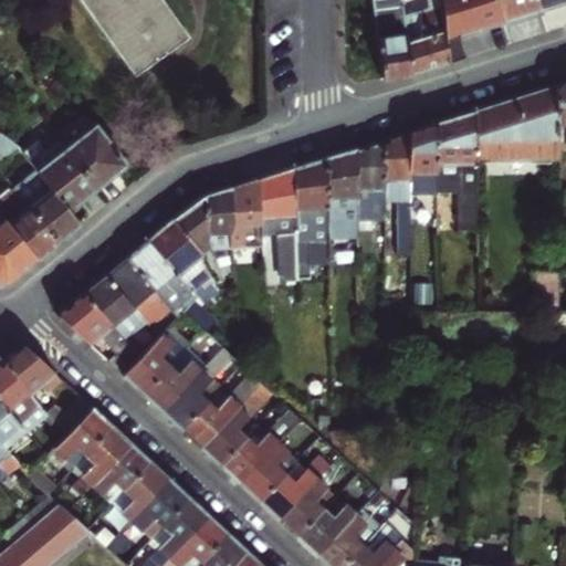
[(80,0),(138,77),(188,39),(158,0),(80,0)]
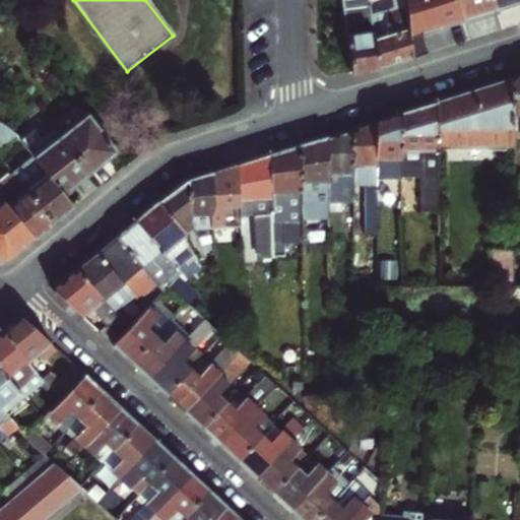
[(338,0),(350,71),(354,69),(361,68),(375,66),(367,12),(364,0),(338,0)]
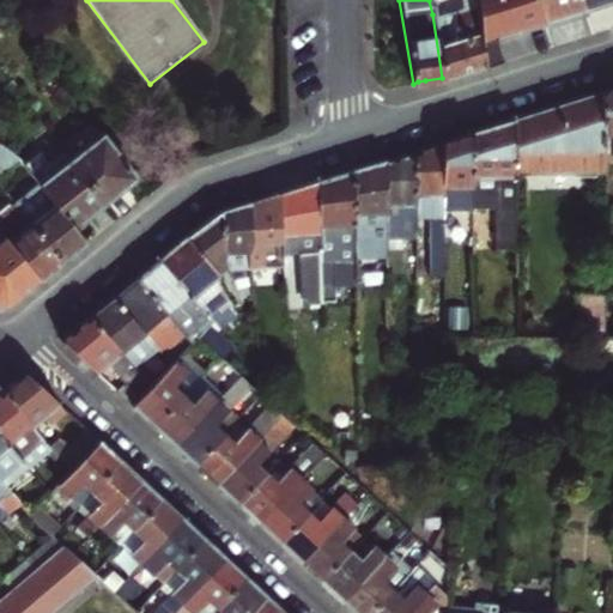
[(432,14),(442,78),(459,73),(483,66),(463,4),(462,0),(454,0),(456,8),(432,14)]
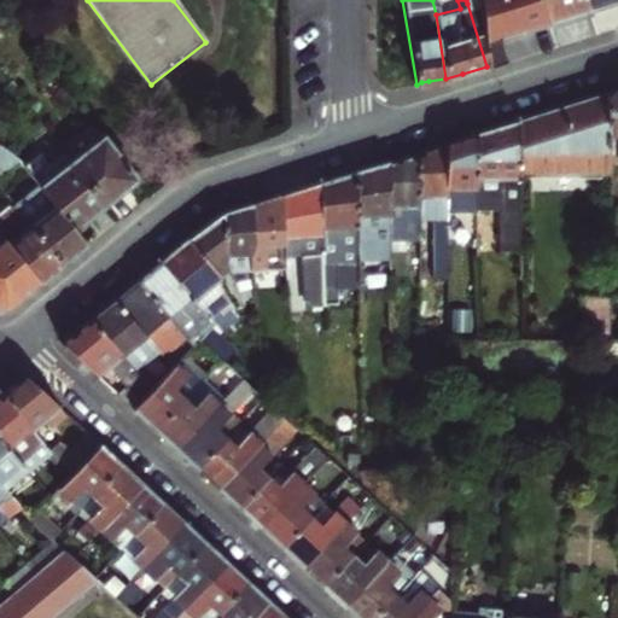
[(542,0),(478,0),(467,4),(487,66),(506,60),(499,38),(518,31),(549,23),(542,0)]
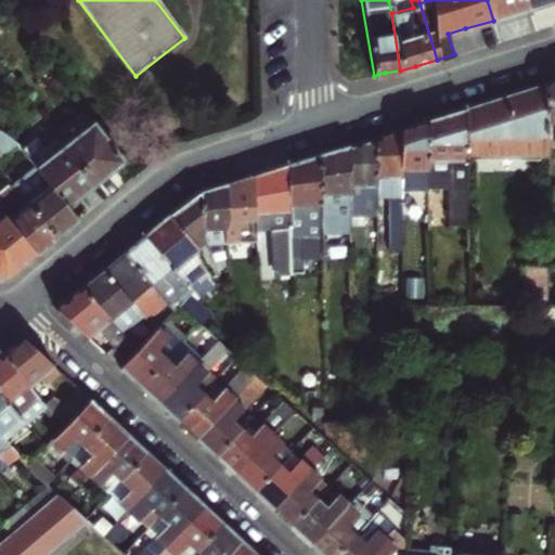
[(487,0),(493,21),(507,16),(530,10),(526,0),(487,0)]
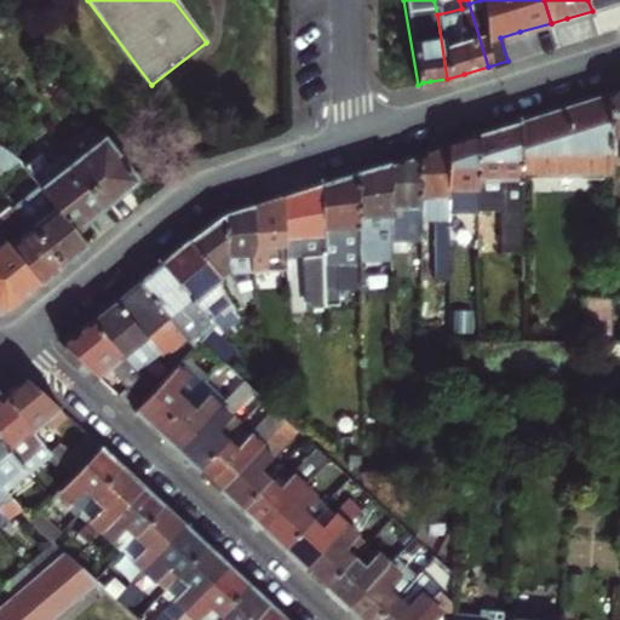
[(619,0),(587,0),(592,11),(619,3),(619,1),(619,0)]
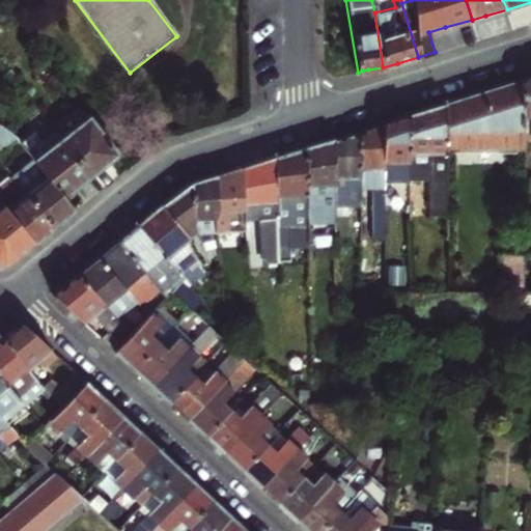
[(530,79),(522,82),(523,115),(530,114),(530,79)]
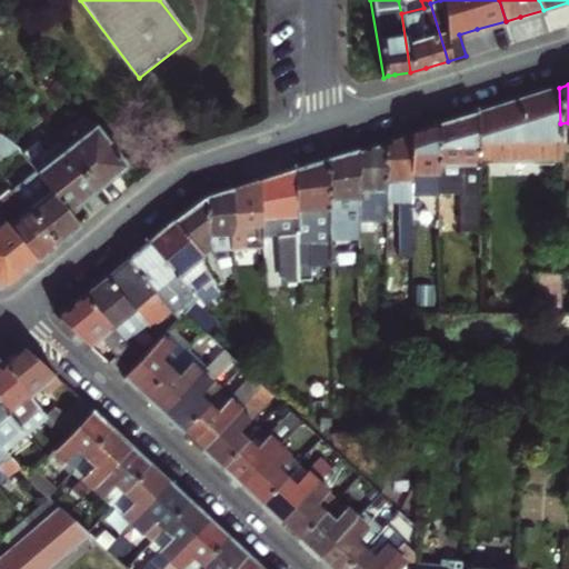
[(476,115),(477,160),(561,159),(560,123),(559,88),(540,95),(507,105),(476,115)]
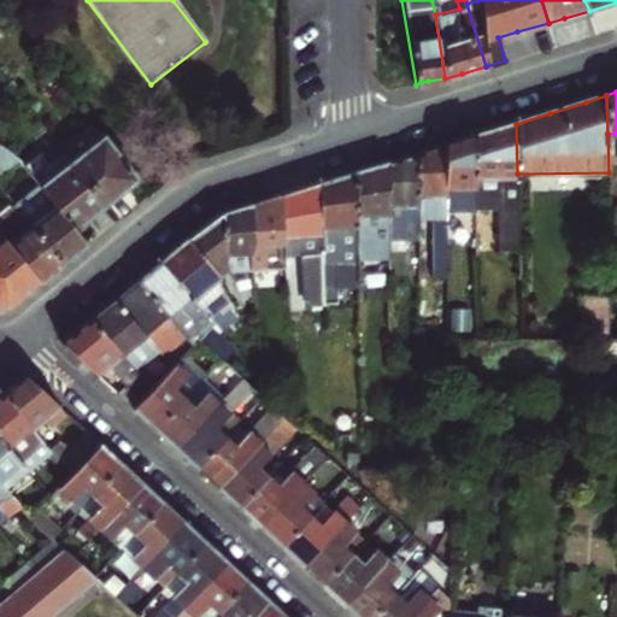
[(517,174),(516,124),(495,130),(476,136),(477,178),(503,178),(504,211),(498,211),(499,278),(519,278),(517,174)]
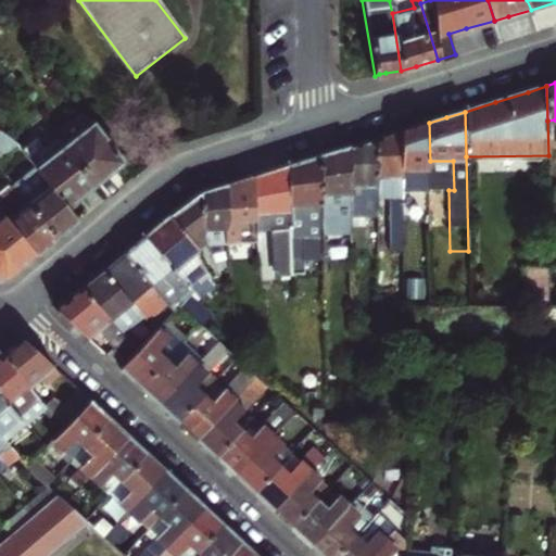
[(430,190),(430,161),(429,123),(413,127),(402,131),(402,192),(430,192),(430,190)]
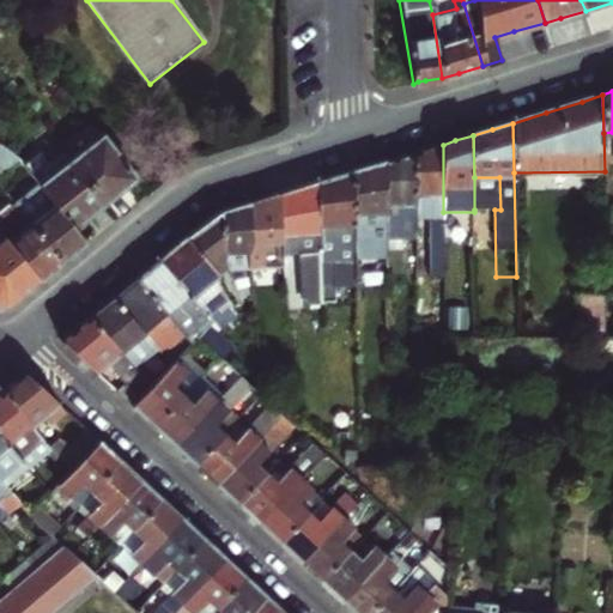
[(85,150),(71,162),(103,204),(119,192),(134,180),(113,152),(101,138),(85,150)]
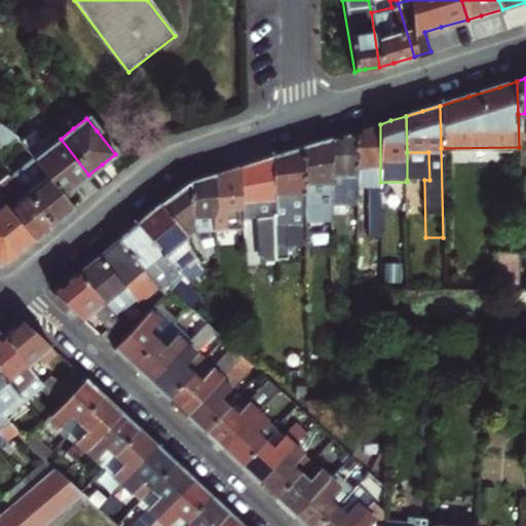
[(368,127),(355,132),(357,176),(357,187),(369,187),(369,191),(371,213),(369,218),(369,234),(381,234),(380,182),(380,124),(368,127)]
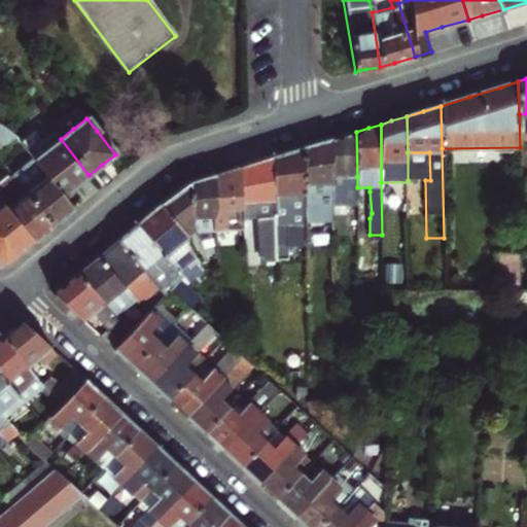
[(0,149),(16,137),(0,126),(0,149)]
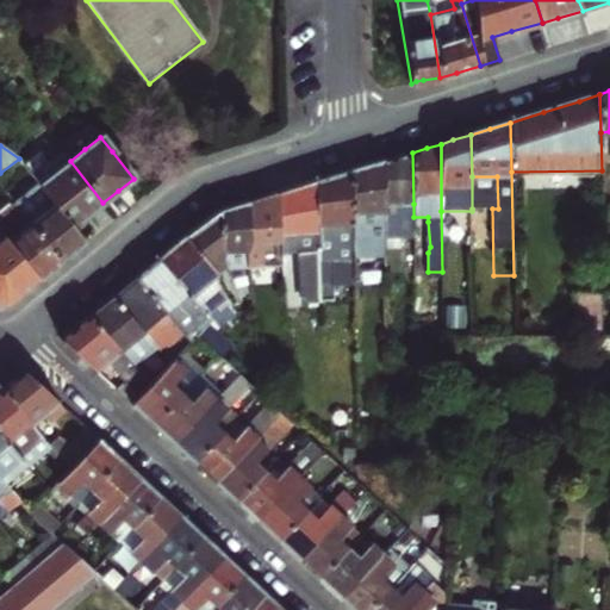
[(414,204),(412,153),(399,157),(387,161),(387,204),(414,204)]
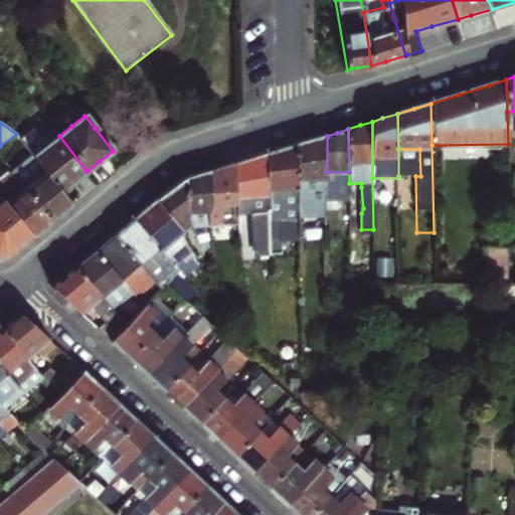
[(87,171),(59,136),(34,157),(61,191),(75,180),(87,171)]
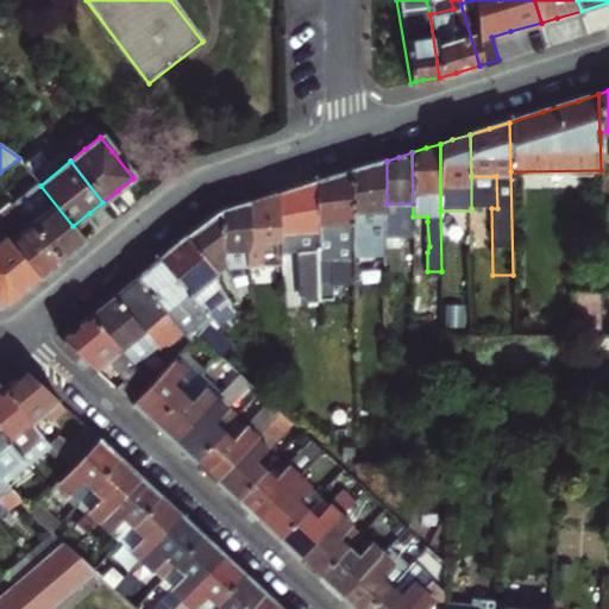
[(388,213),(387,203),(387,161),(366,167),(351,171),(353,277),(355,283),(372,283),(372,239),(372,217),(388,217),(388,213)]
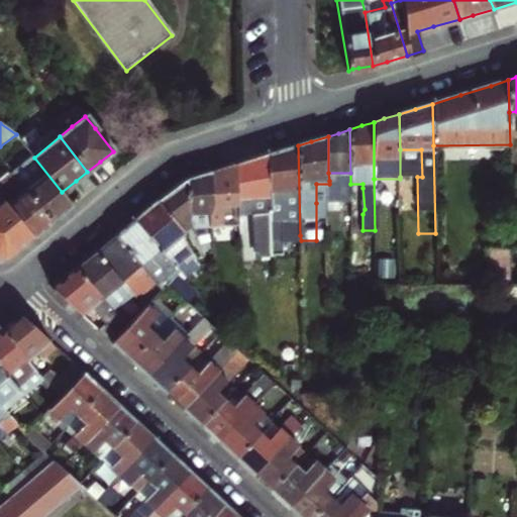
[(300,235),(298,145),(283,150),(269,154),(273,249),(273,255),(285,255),(284,236),(300,235)]
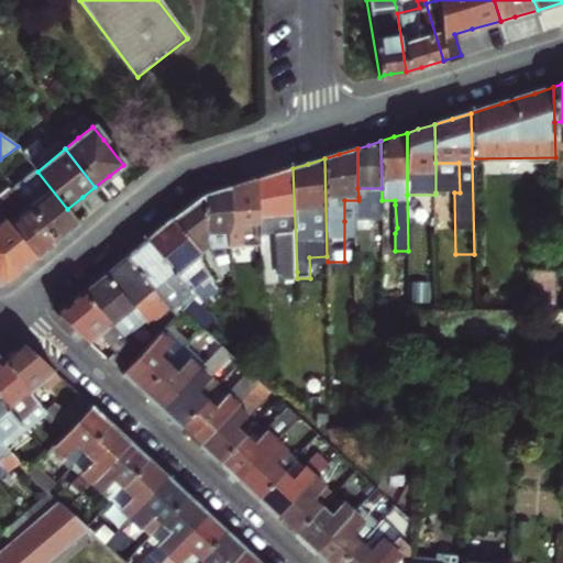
[(435,163),(435,192),(454,192),(460,192),(459,163),(435,163)]
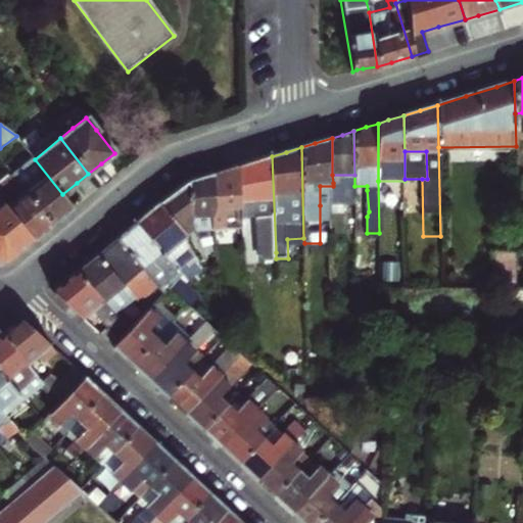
[(62,194),(35,159),(30,153),(10,170),(53,225),(62,218),(74,208),(62,194)]
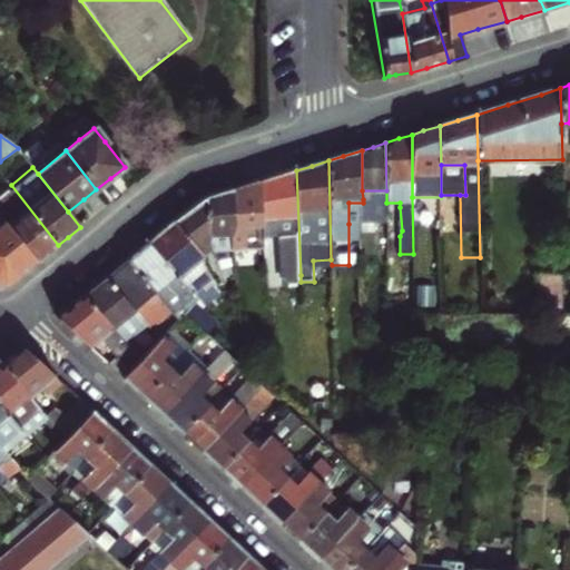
[(301,275),(296,170),(279,175),(264,180),(266,217),(282,216),(284,275),(301,275)]
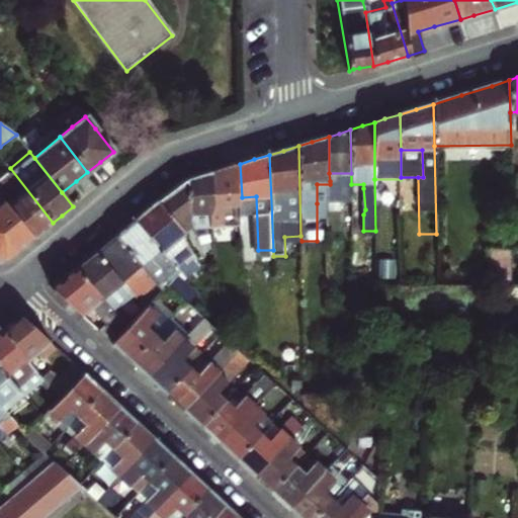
[(225,168),(211,172),(214,207),(242,202),(242,197),(240,164),(225,168)]
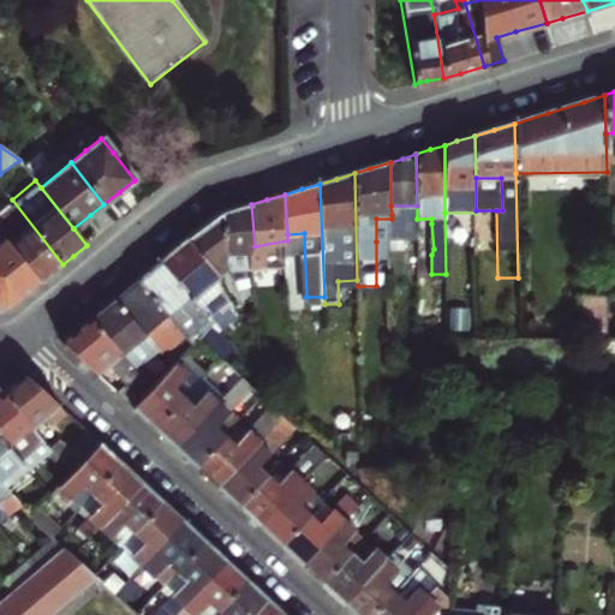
[(63,264),(12,199),(0,208),(0,232),(41,284),(49,275),(63,264)]
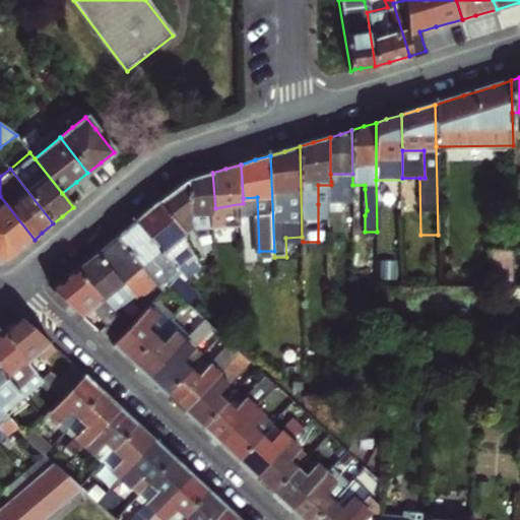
[(215,208),(212,173),(199,177),(188,181),(191,219),(211,213),(215,208)]
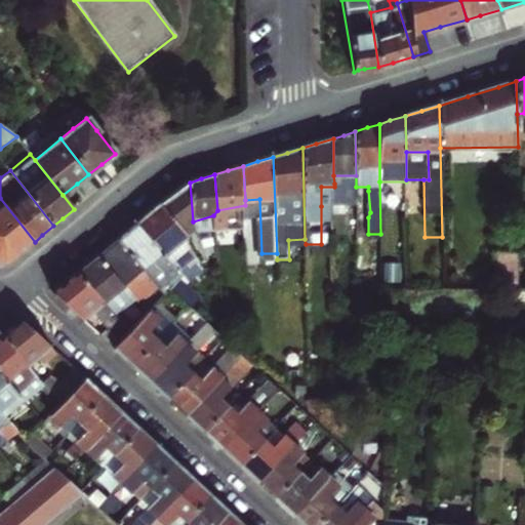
[(356,175),(333,175),(334,184),(347,184),(347,198),(356,198),(356,187),(356,175)]
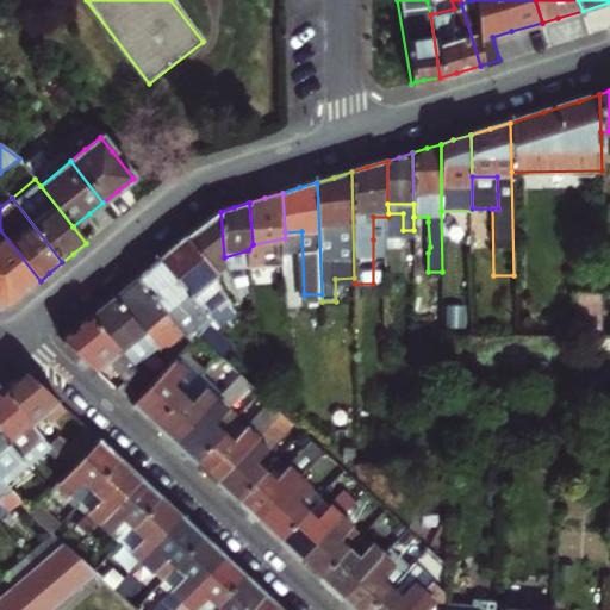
[(224,257),(221,212),(217,213),(204,224),(186,238),(211,268),(224,257)]
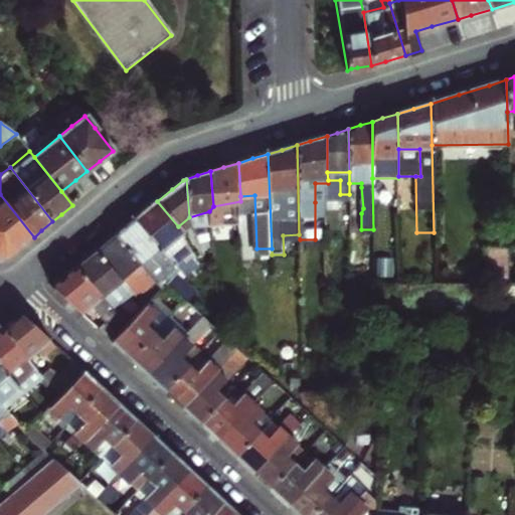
[(340,199),(340,194),(340,180),(328,180),(328,183),(328,202),(328,231),(338,231),(339,199),(340,199)]
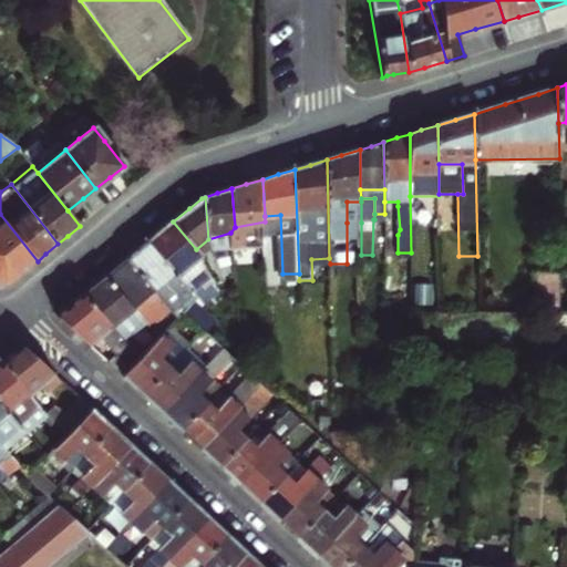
[(347,202),(347,223),(361,223),(361,202),(347,202)]
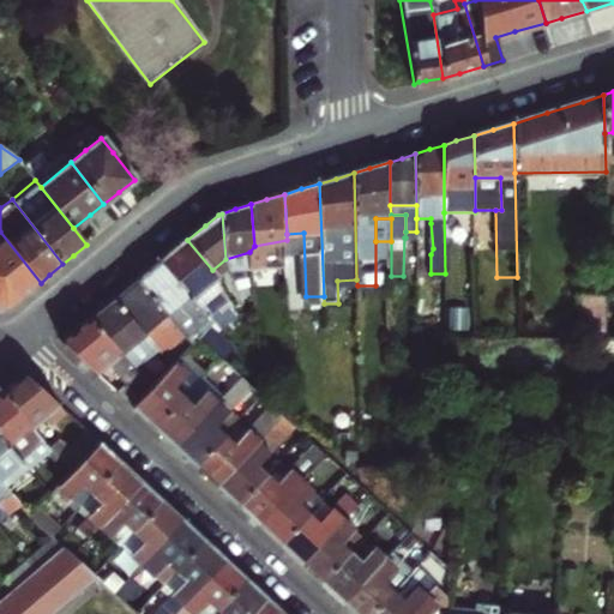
[(0,270),(22,298),(32,289),(41,283),(0,232),(0,270)]
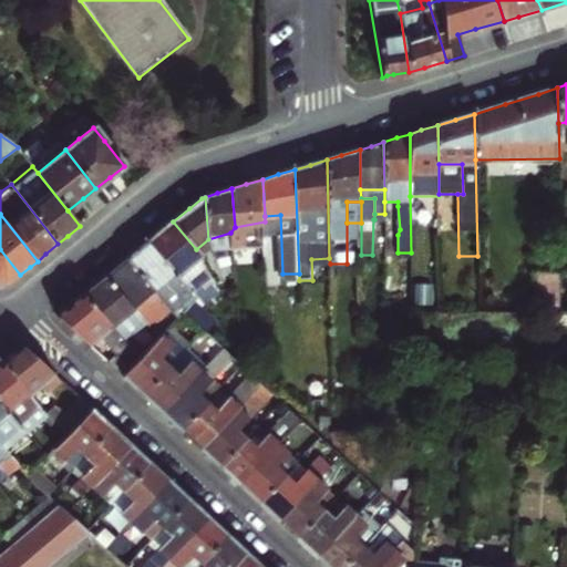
[(209,277),(198,260),(202,257),(196,249),(173,222),(161,232),(148,241),(195,299),(204,290),(200,287),(209,277)]
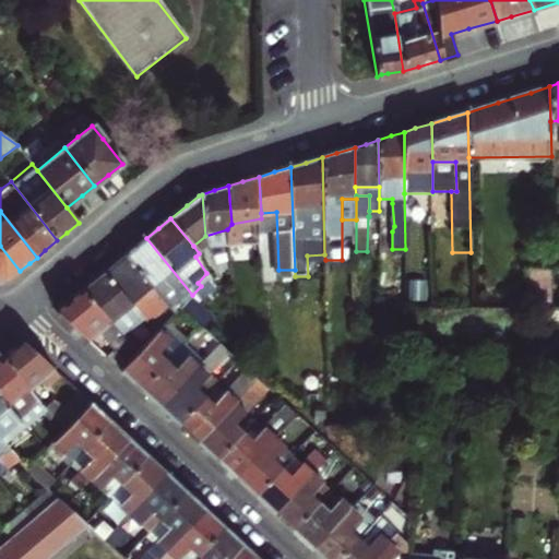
[(192,295),(146,238),(135,247),(125,256),(174,316),(181,307),(192,295)]
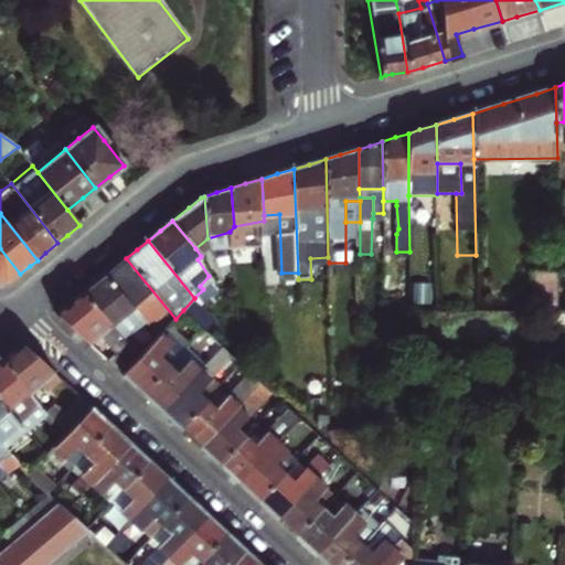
[(249,254),(266,253),(265,243),(249,243),(249,254)]
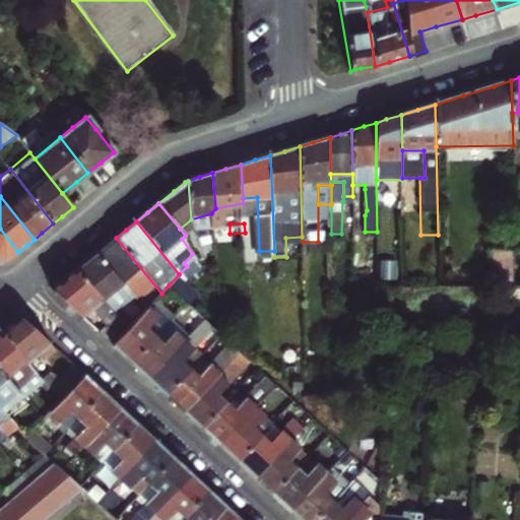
[(18,252),(0,229),(0,262),(6,263),(10,259),(18,252)]
